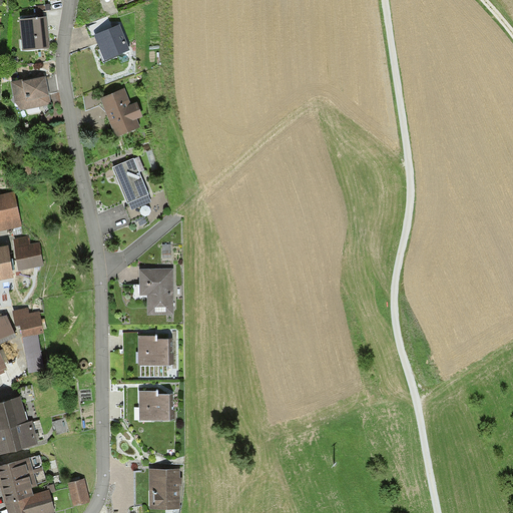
[(20,20),(23,52),(51,49),(47,17),(20,20)]
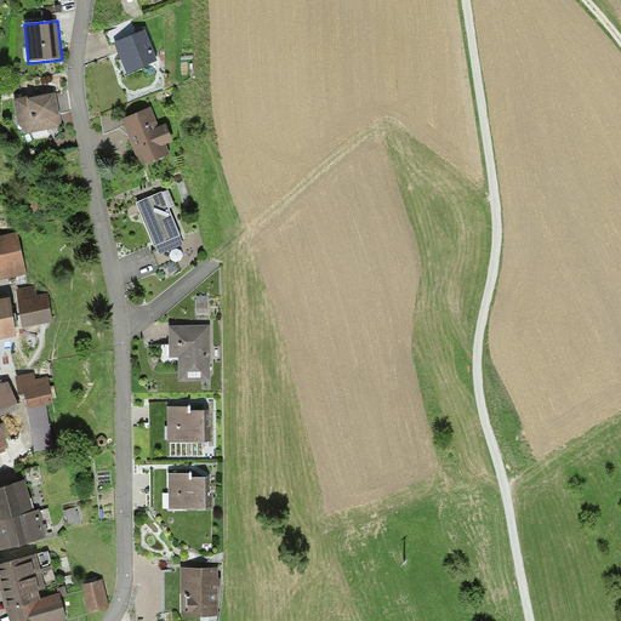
[(123,61),(120,61),(125,75),(159,62),(153,46),(147,32),(115,44),(123,61)]
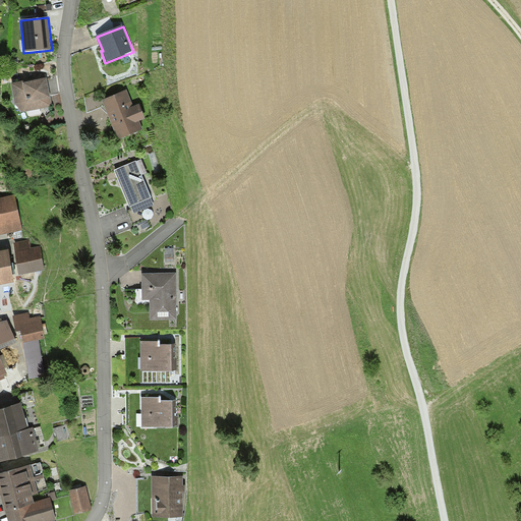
[(15,105),(22,114),(52,108),(46,78),(35,81),(12,85),(15,105)]
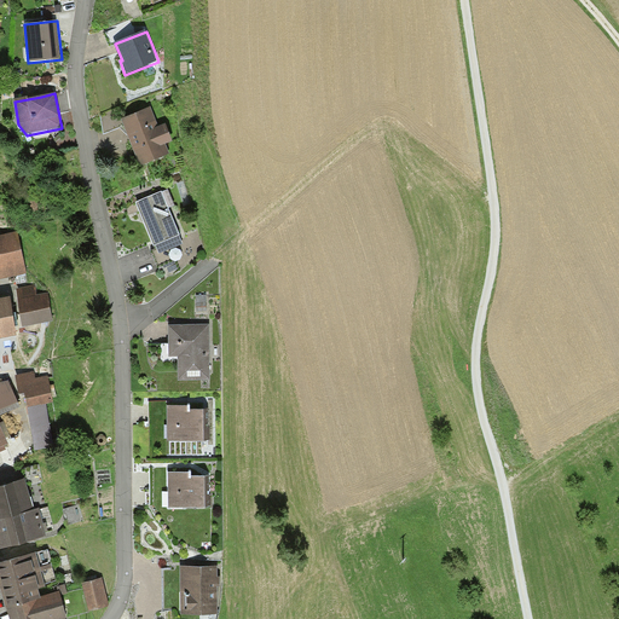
[(127,136),(140,168),(171,156),(166,144),(173,142),(166,123),(160,126),(152,108),(121,120),(127,136)]
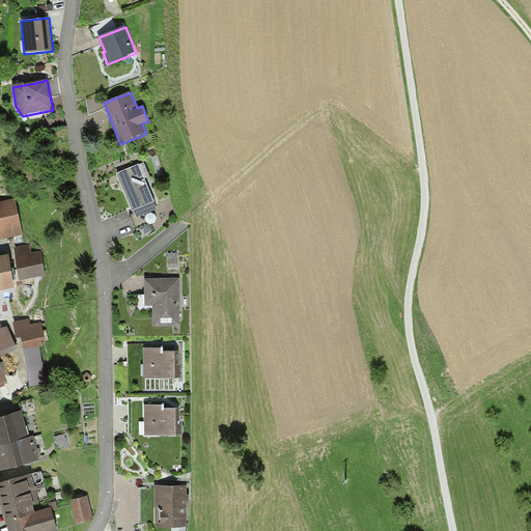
[(109,116),(104,103),(100,93),(86,99),(89,115),(103,110),(109,116)]
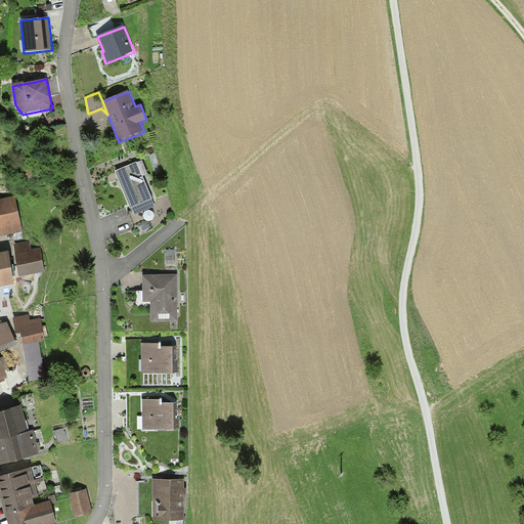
[(115,172),(131,210),(133,209),(135,214),(155,206),(151,199),(142,177),(148,174),(142,161),(115,172)]
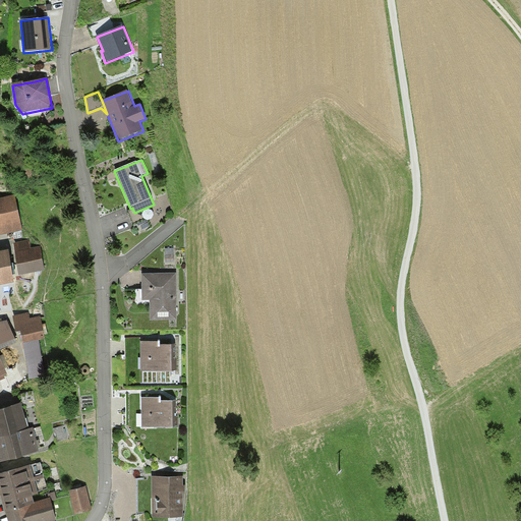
[(0,235),(23,231),(15,195),(0,198),(0,235)]
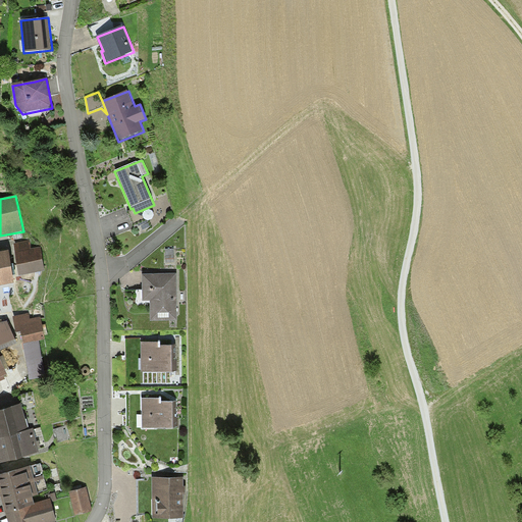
[(14,244),(20,276),(46,271),(41,247),(31,249),(29,241),(14,244)]
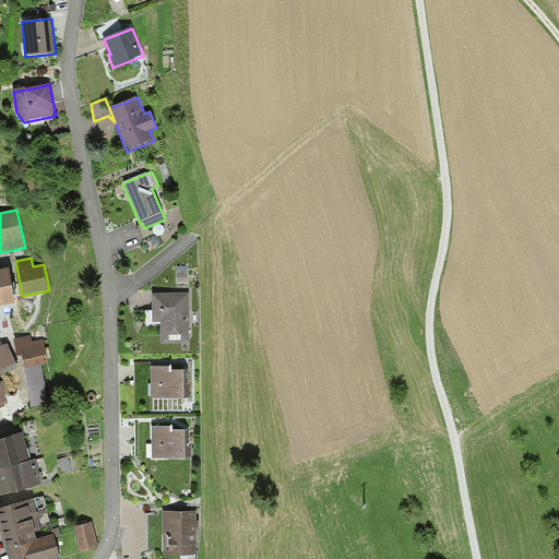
[(186,266),(177,266),(178,282),(187,282),(186,266)]
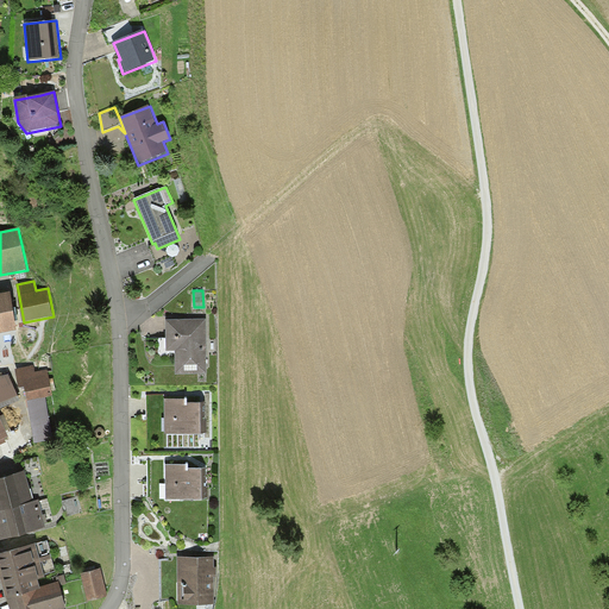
[(0,295),(0,333),(16,331),(12,309),(8,294),(0,295)]
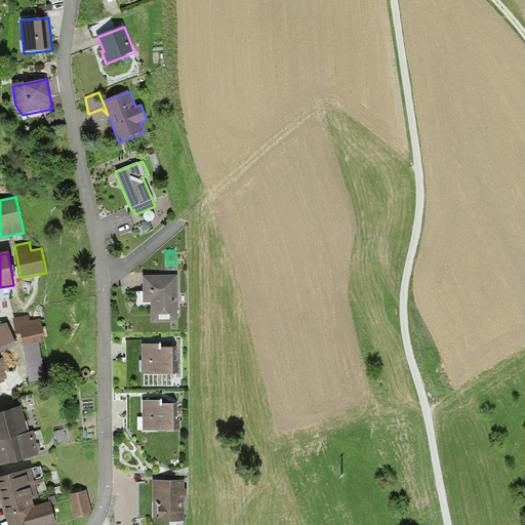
[(152,303),(152,323),(177,323),(177,290),(176,277),(145,278),(145,303),(152,303)]
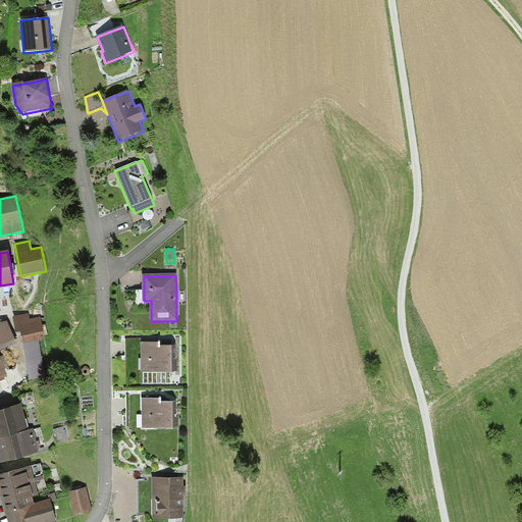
[(32,313),(13,317),(17,332),(20,331),(23,345),(38,342),(45,340),(40,320),(33,321),(32,313)]
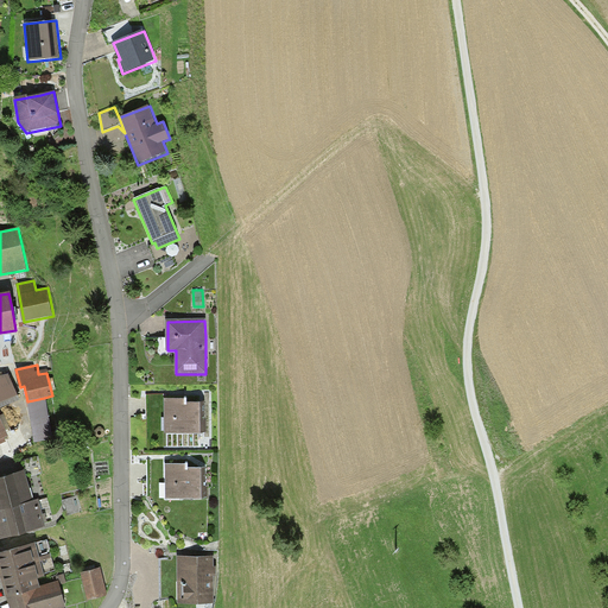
[(0,441),(7,437),(5,431),(11,429),(2,409),(19,399),(7,373),(0,375),(0,441)]
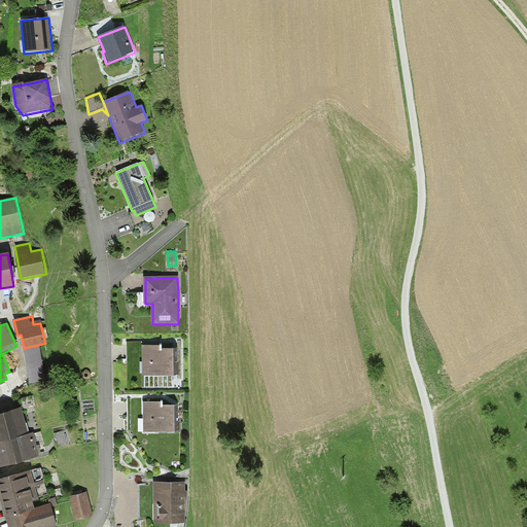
[(38,345),(24,348),(31,383),(45,381),(38,345)]
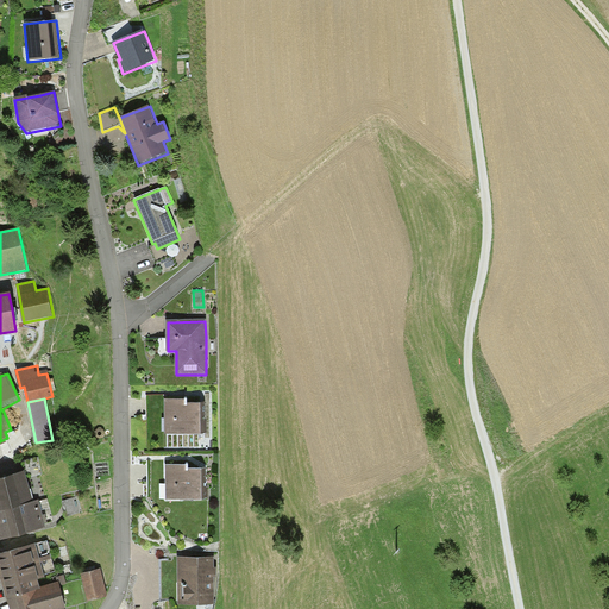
[(165,401),(165,434),(206,433),(205,406),(187,406),(187,400),(165,401)]
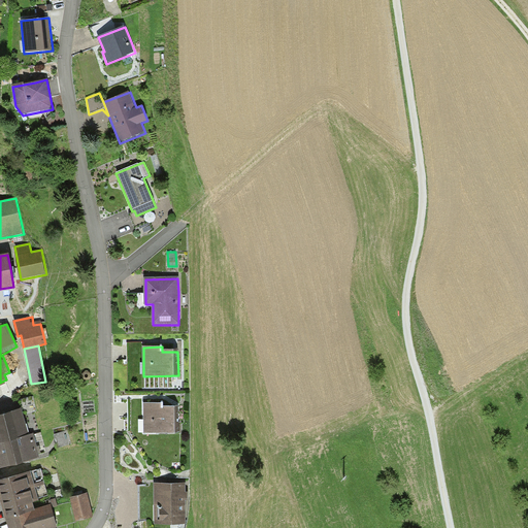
[(143,403),(144,433),(179,432),(178,407),(163,408),(163,402),(143,403)]
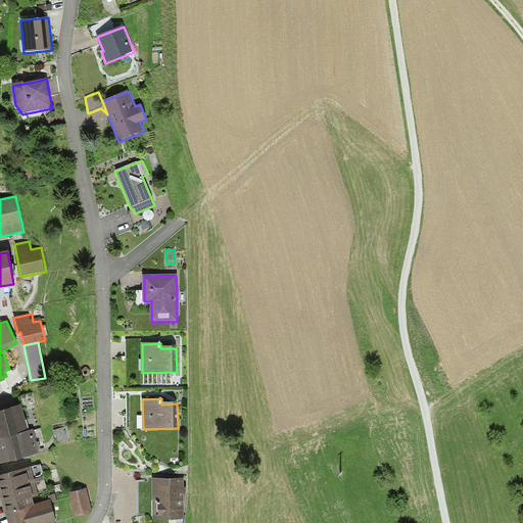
[(6,411),(0,412),(0,463),(1,466),(41,455),(34,429),(29,430),(21,406),(6,411)]
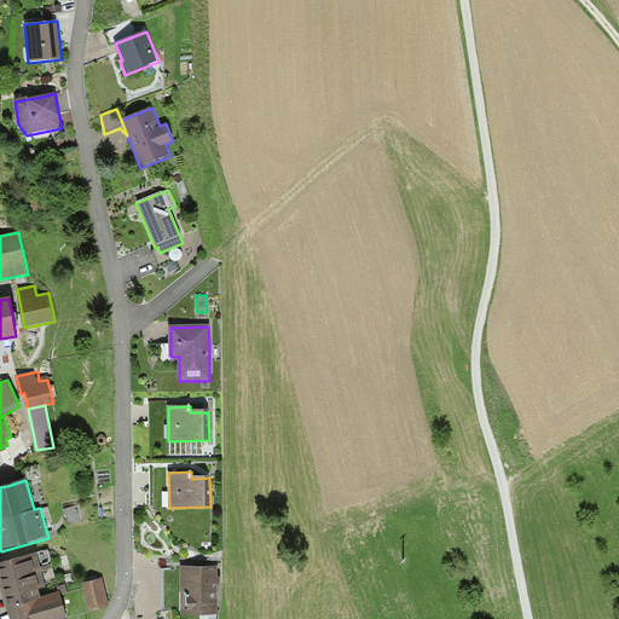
[(79,505),(64,510),(69,525),(84,520),(79,505)]
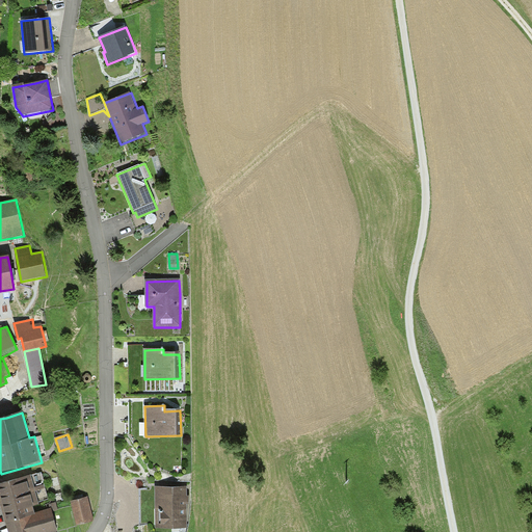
[(0,484),(0,504),(8,531),(54,531),(58,531),(52,511),(52,509),(50,509),(35,513),(33,507),(40,506),(38,503),(50,500),(41,473),(0,484)]
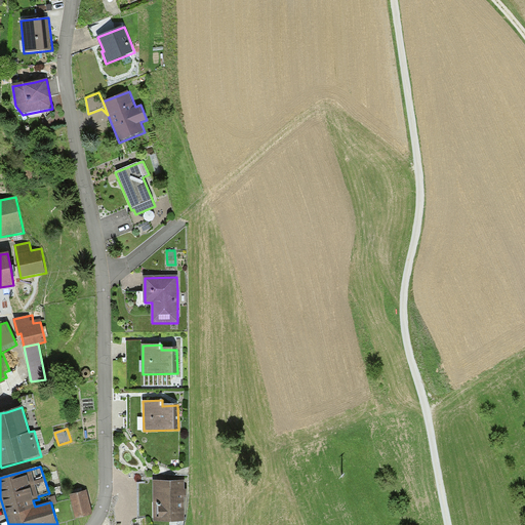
[(153,481),(155,523),(186,522),(185,493),(184,480),(153,481)]
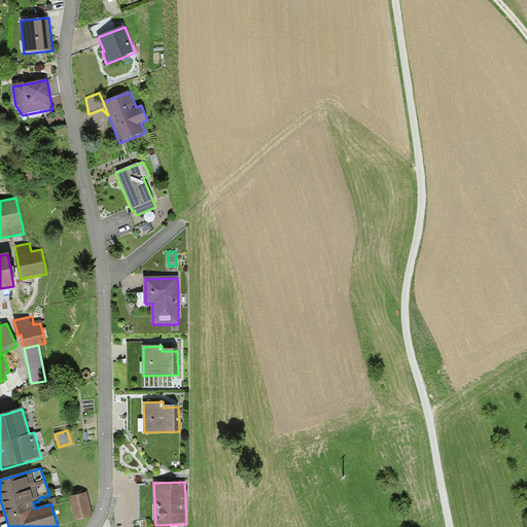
[(88,493),(70,497),(75,521),(94,517),(88,493)]
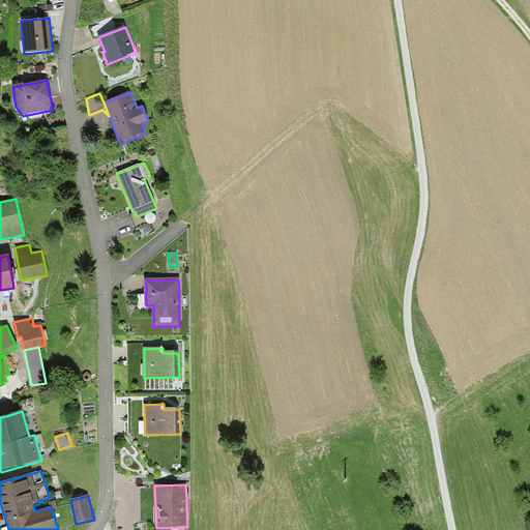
All buildings are outlined.
